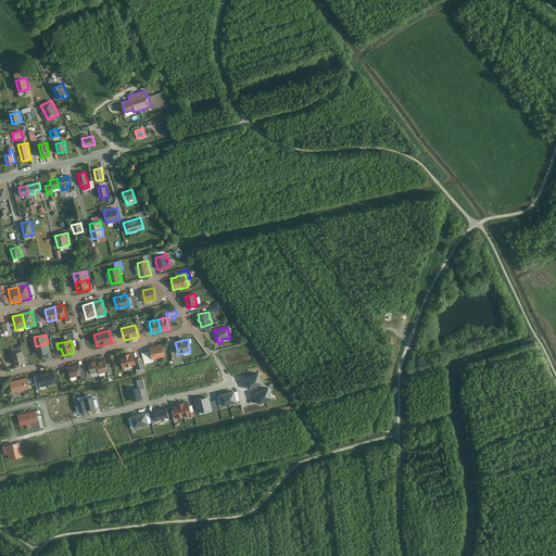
[(48,343),(36,346),(38,355),(50,352),(48,343)]
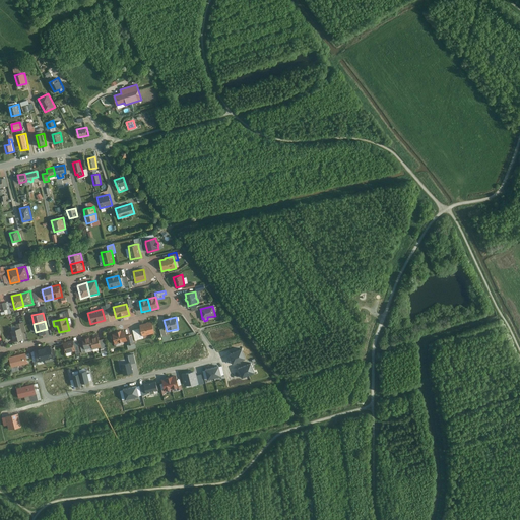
[(16,325),(17,329),(22,328),(23,333),(26,332),(24,323),(16,325)]
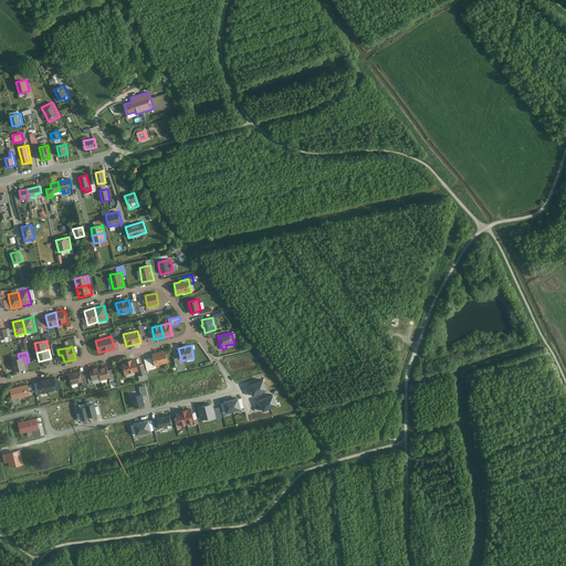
[(166,352),(153,354),(155,366),(168,364),(166,352)]
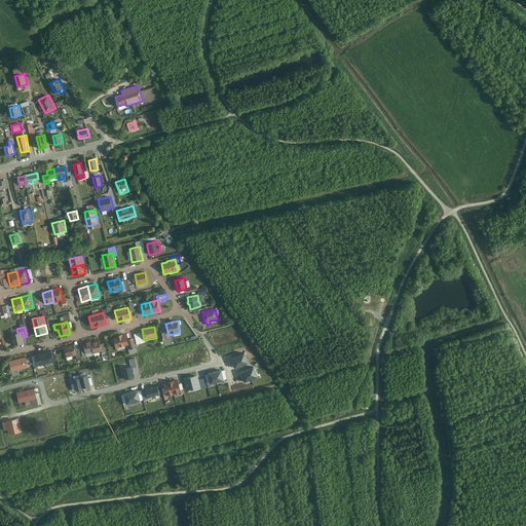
[(17,333),(11,335),(14,346),(25,344),(24,337),(23,332),(17,333)]
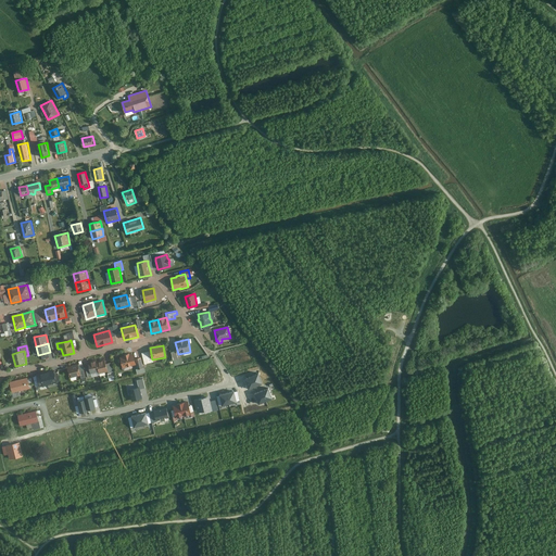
[(152,363),(149,352),(141,354),(144,365),(152,363)]
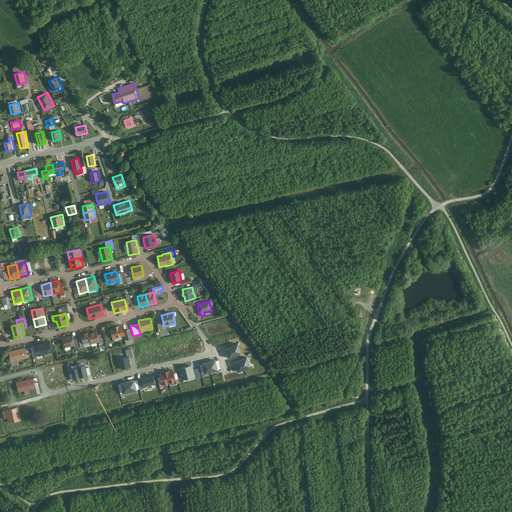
[(123,326),(110,329),(113,339),(125,336),(123,326)]
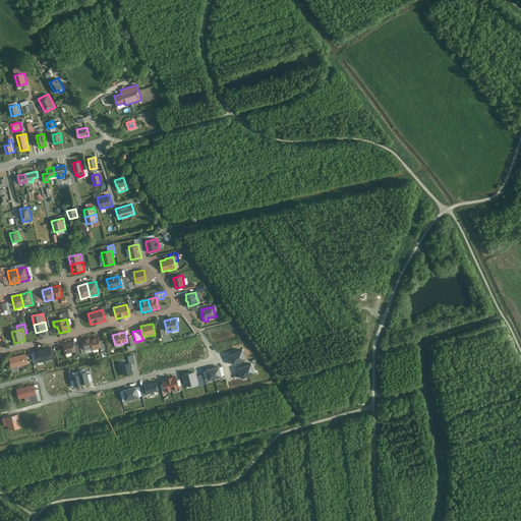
[(98,337),(91,339),(93,349),(94,351),(101,349),(99,342),(98,337)]
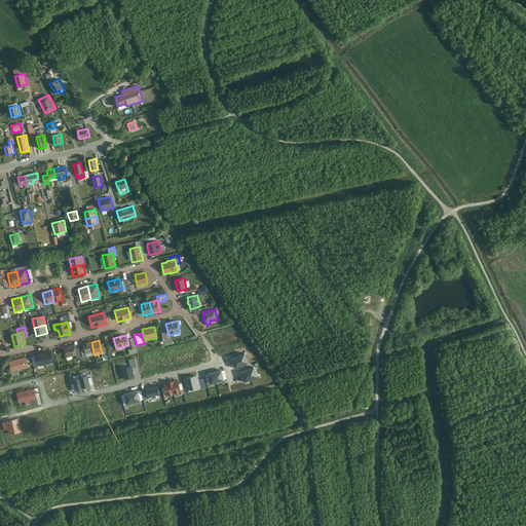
[(91,342),(91,341),(83,342),(84,348),(86,354),(94,352),(91,342)]
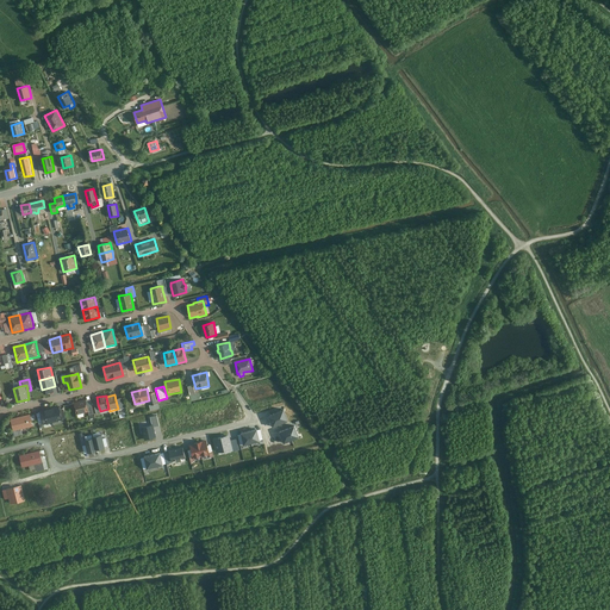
[(86,400),(74,403),(76,416),(88,412),(87,406),(86,400)]
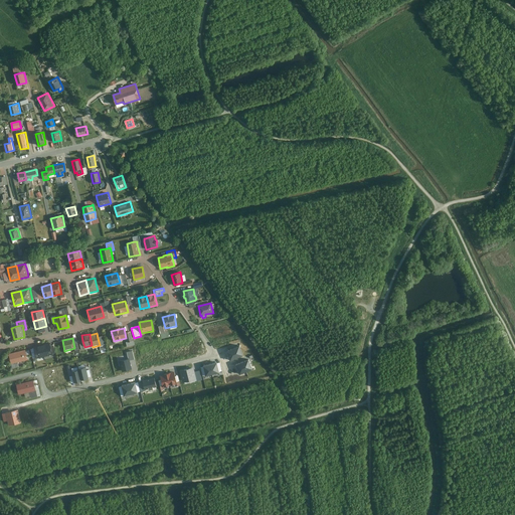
[(41,344),(44,356),(53,354),(50,342),(41,344)]
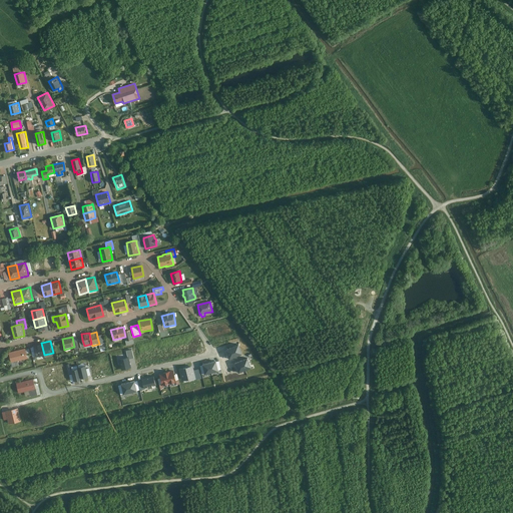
[(33,345),(36,357),(44,355),(41,343),(33,345)]
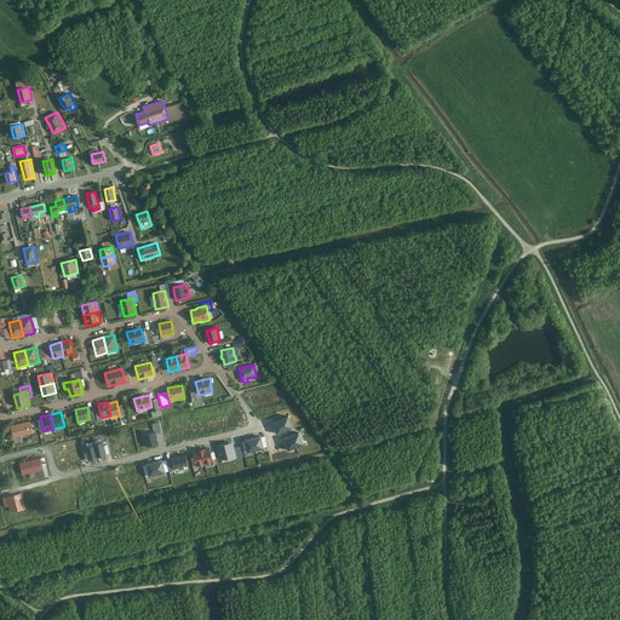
[(288,415),(280,419),(285,430),(293,428),(288,415)]
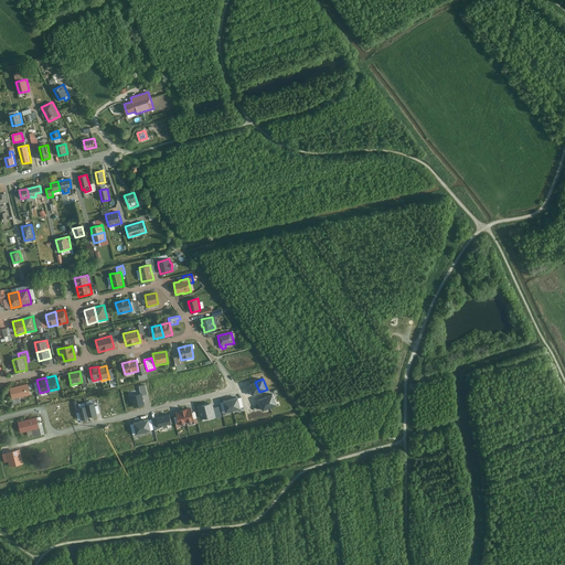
[(255,382),(248,385),(253,395),(259,392),(255,382)]
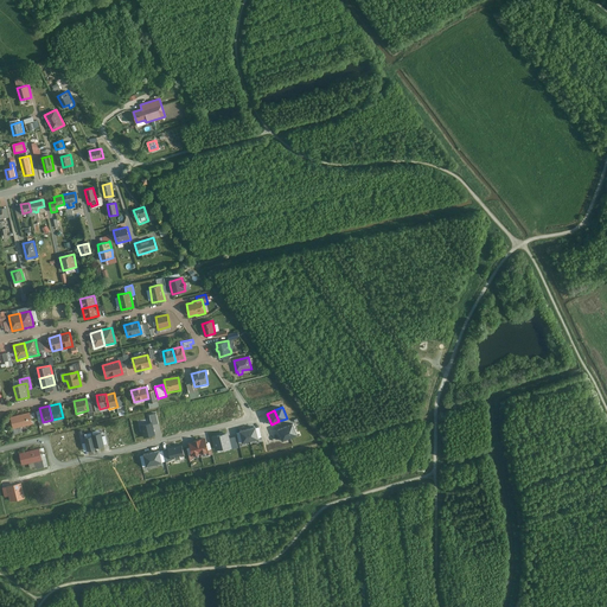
[(30,413),(11,417),(16,435),(23,433),(21,428),(33,426),(30,413)]
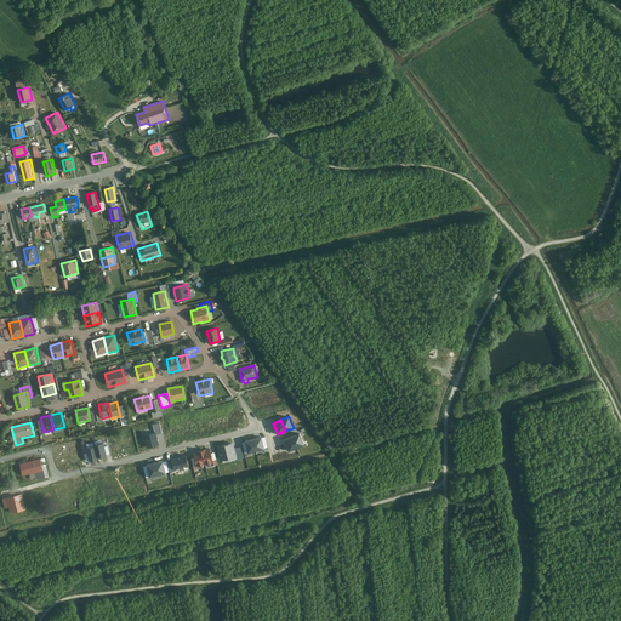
[(155,433),(146,436),(148,448),(158,445),(157,434),(155,433)]
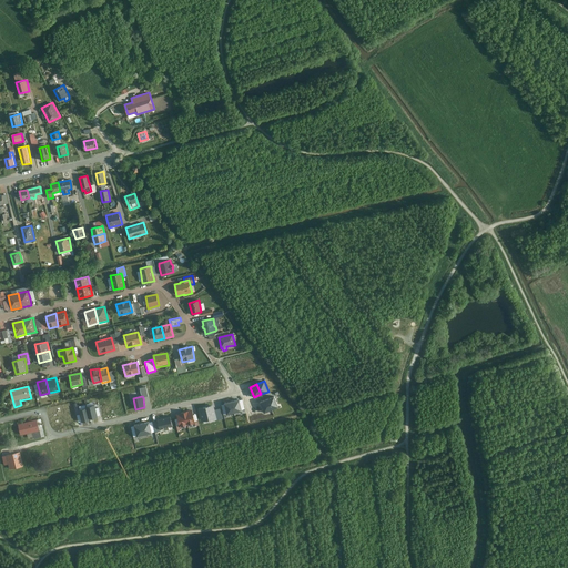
[(274,396),(267,399),(272,409),(279,406),(274,396)]
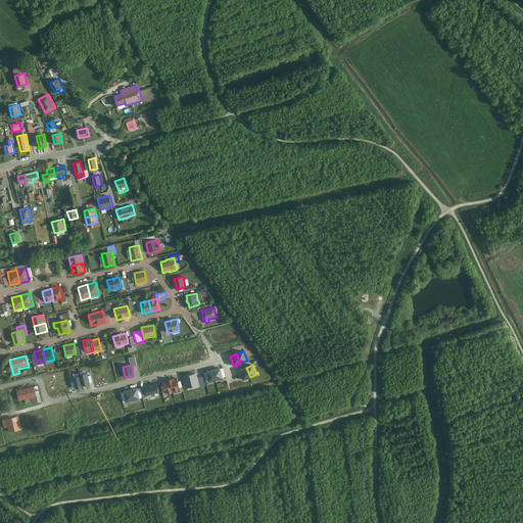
[(221,368),(214,370),(216,380),(223,378),(223,377),(222,374),(221,369),(221,368)]
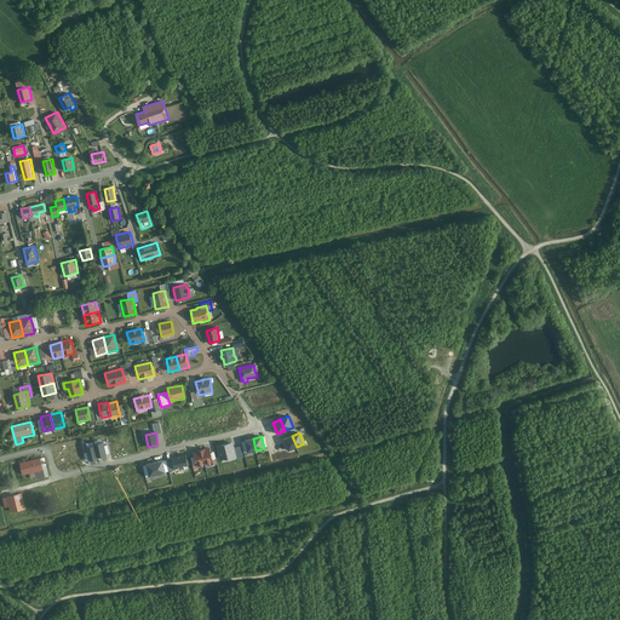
[(292,436),(283,438),(288,451),(297,447),(292,436)]
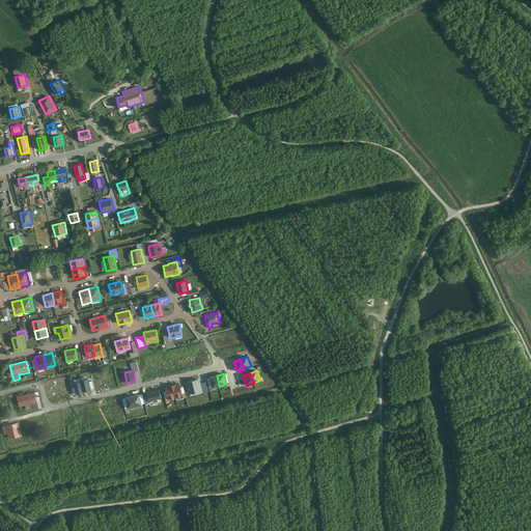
[(217,375),(210,376),(210,378),(211,383),(212,387),(219,386),(217,375)]
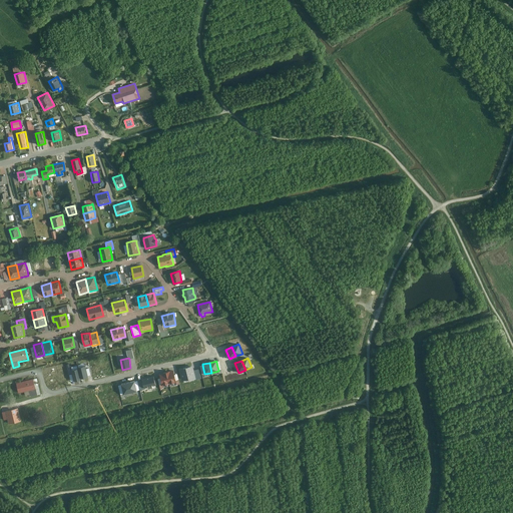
[(194,370),(193,366),(180,369),(183,381),(196,378),(194,370)]
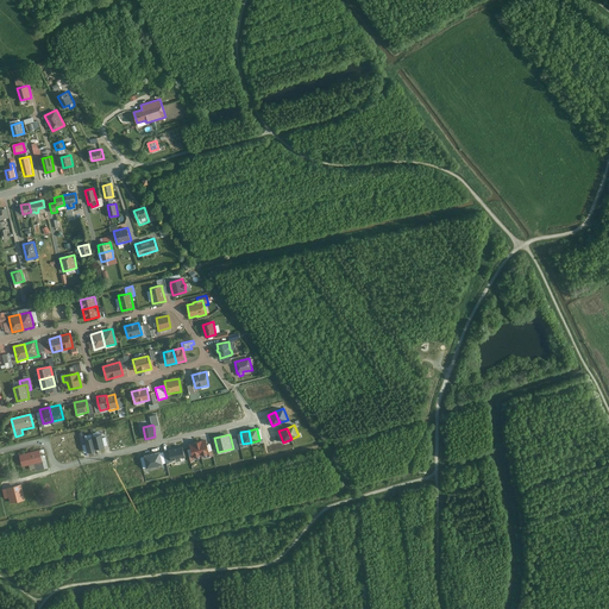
[(92,438),(93,439),(95,451),(104,449),(101,435),(92,438)]
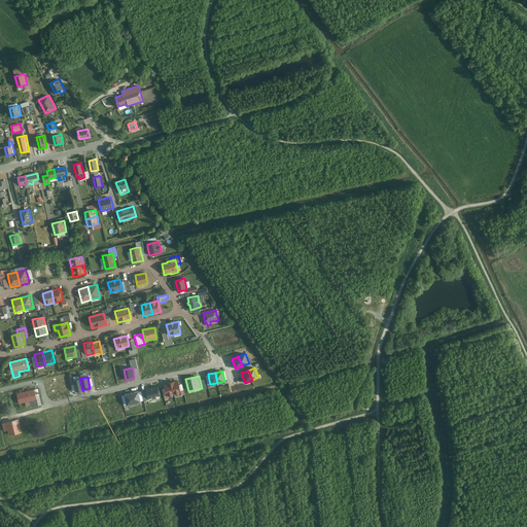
[(80,380),(73,381),(75,392),(82,390),(80,380)]
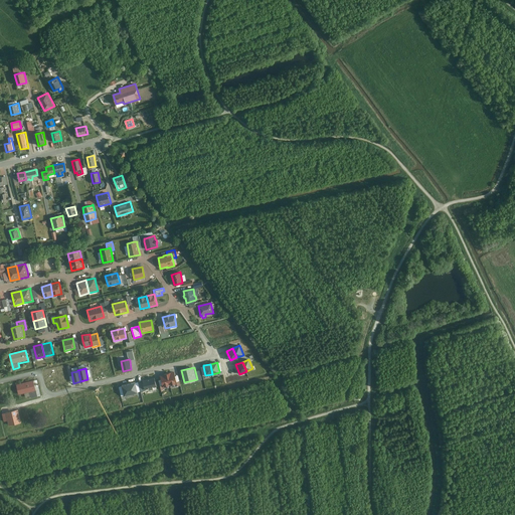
[(175,372),(168,374),(171,385),(178,383),(175,372)]
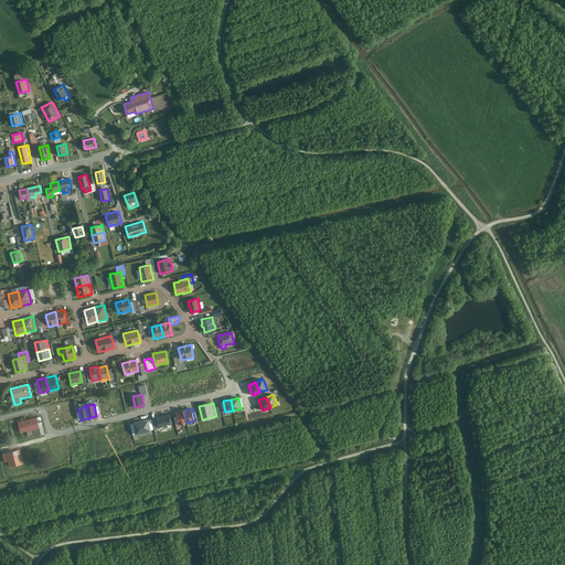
[(184,411),(177,413),(180,425),(188,423),(184,411)]
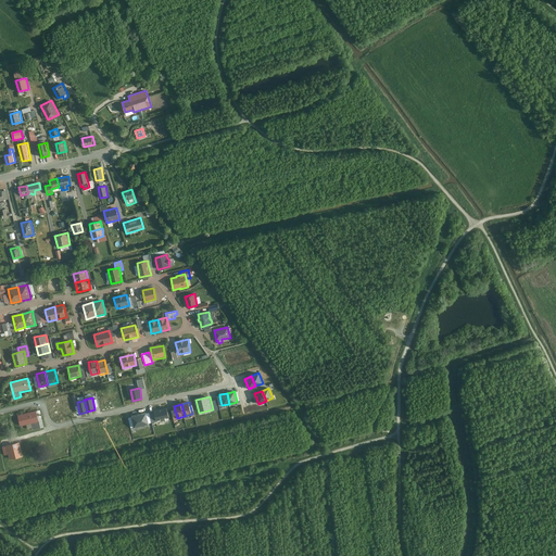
[(167,408),(154,411),(158,420),(169,417),(167,408)]
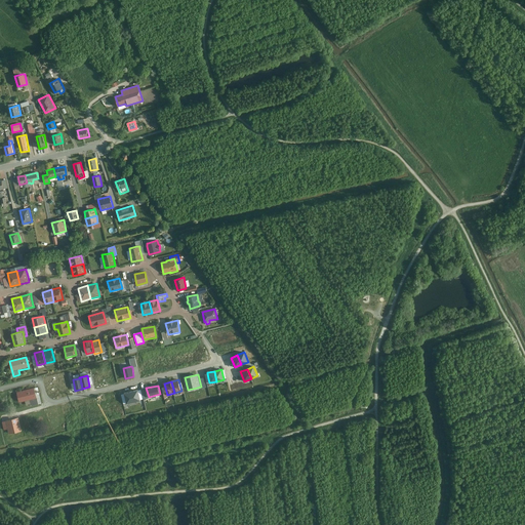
[(33,387),(16,391),(18,401),(29,399),(31,405),(37,403),(33,387)]
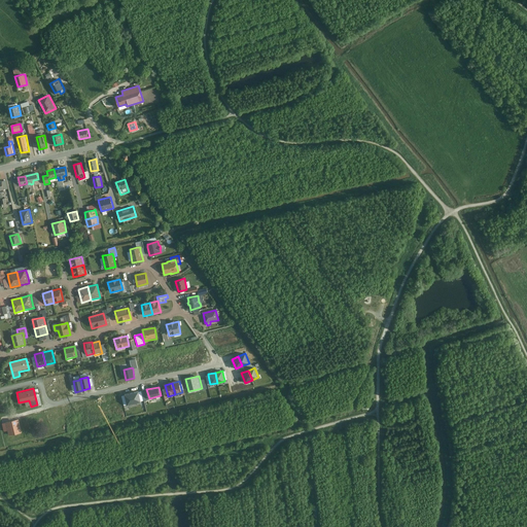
[(134,402),(141,400),(138,391),(132,393),(134,402)]
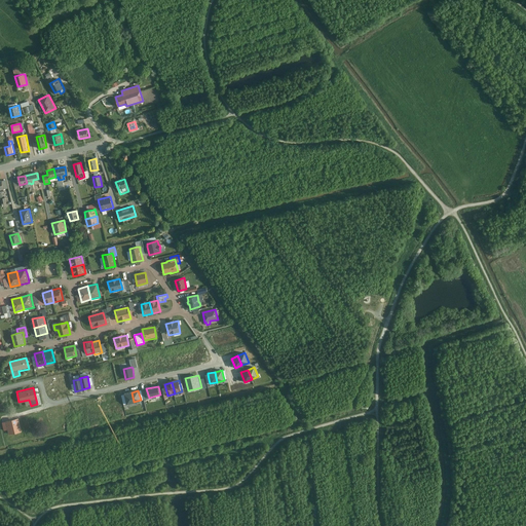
[(126,404),(134,402),(132,392),(124,393),(126,404)]
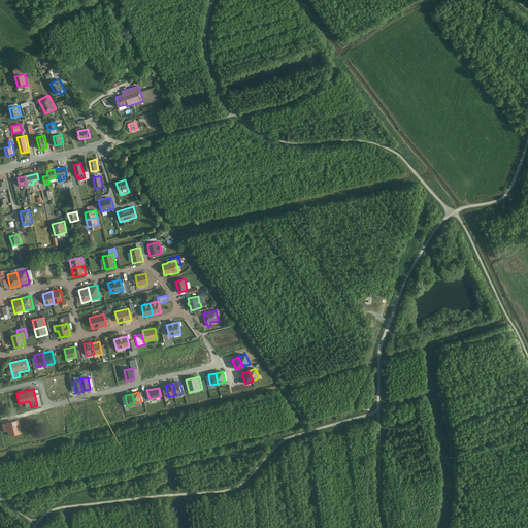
[(19,420),(6,423),(9,436),(22,433),(19,420)]
